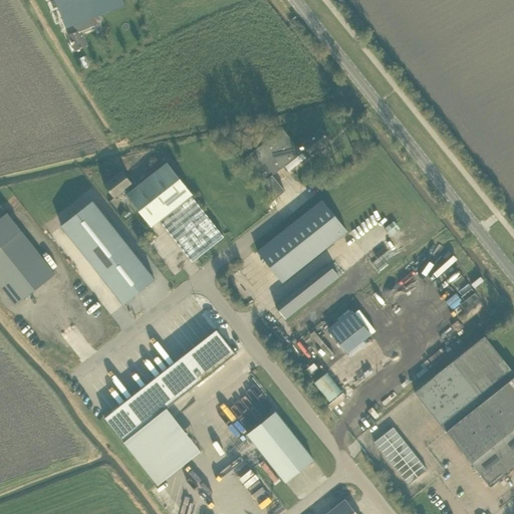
[(123,4),(121,0),(54,0),(66,28),(68,28),(93,17),(123,4)]
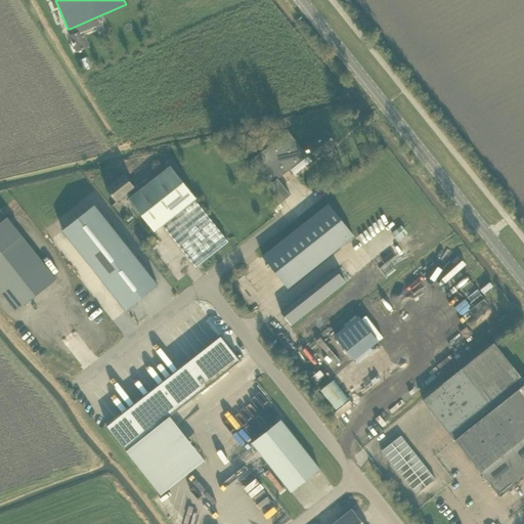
[(75,50),(76,52),(87,47),(81,32),(98,25),(95,17),(70,29),(73,35),(69,36),(73,45),(72,47),(73,50),(75,50)]
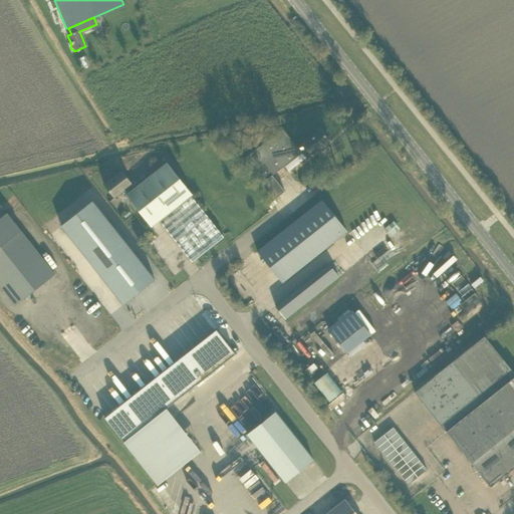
[(261,184),(274,200),(285,192),(272,176),(305,149),(311,156),(329,142),(320,130),(301,144),(302,145),(297,149),(282,129),(243,161),(262,184),(261,184)]
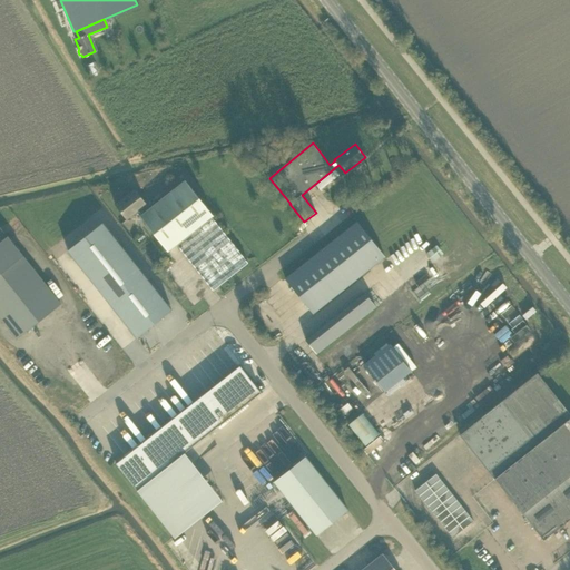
[(247,264),(183,183),(147,212),(143,207),(145,205),(134,190),(115,205),(126,220),(136,213),(167,252),(176,245),(213,291),(247,264)]
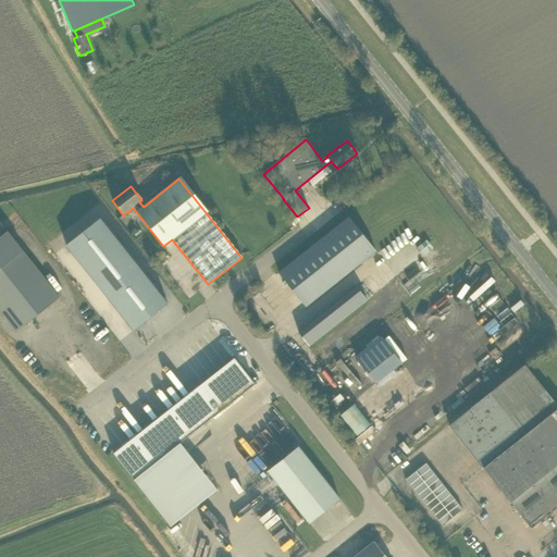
[(168,304),(99,218),(65,245),(133,331),(168,304)]
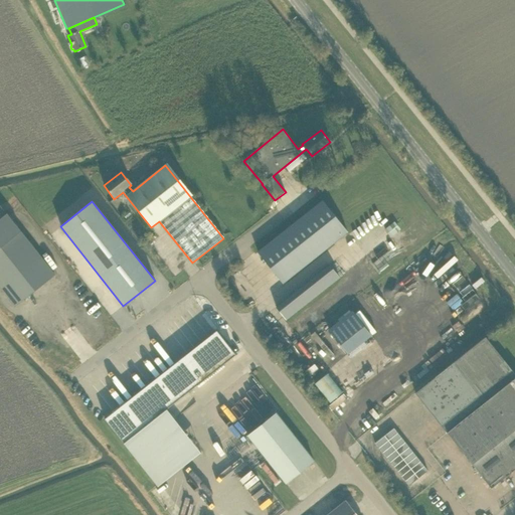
[(258,252),(282,284),(347,232),(322,201),(258,252)]
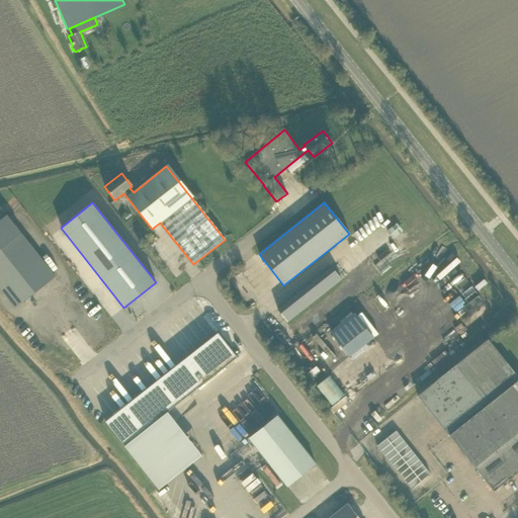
[(6,216),(0,220),(0,288),(15,309),(55,276),(6,216)]
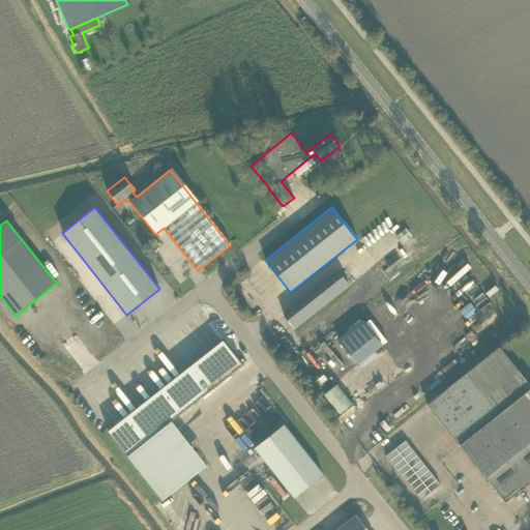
[(406,225),(398,233),(404,240),(413,232),(406,225)]
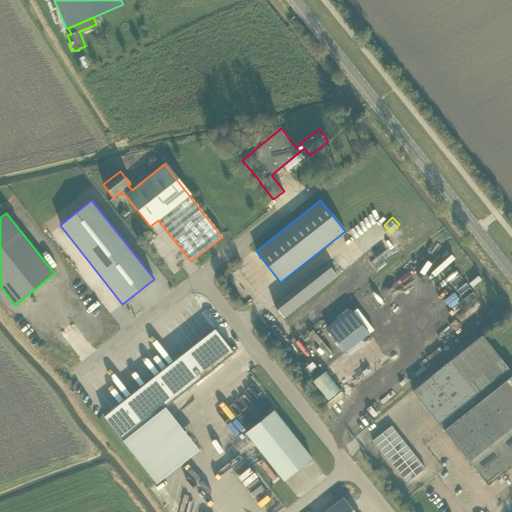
[(330,258),(274,299),(284,314),(341,272),(330,258)]
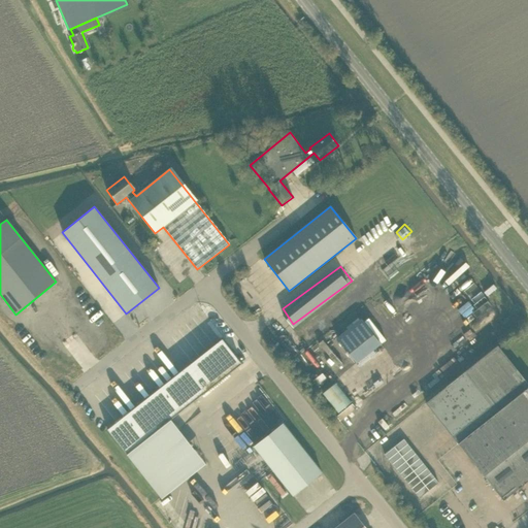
[(377,320),(385,315),(392,325),(405,315),(388,293),(363,312),(378,333),(385,329),(377,320)]
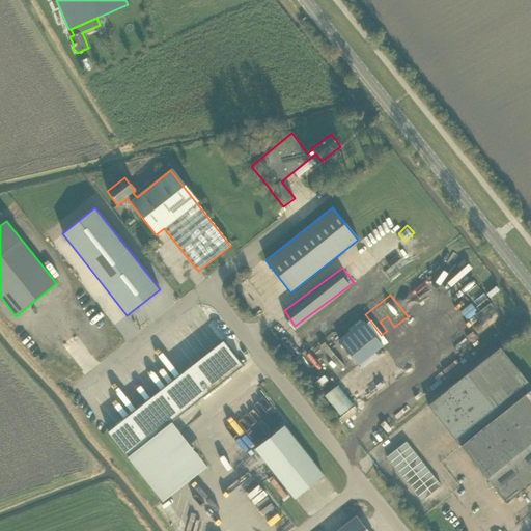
[(338,340),(358,364),(383,345),(363,320),(338,340)]
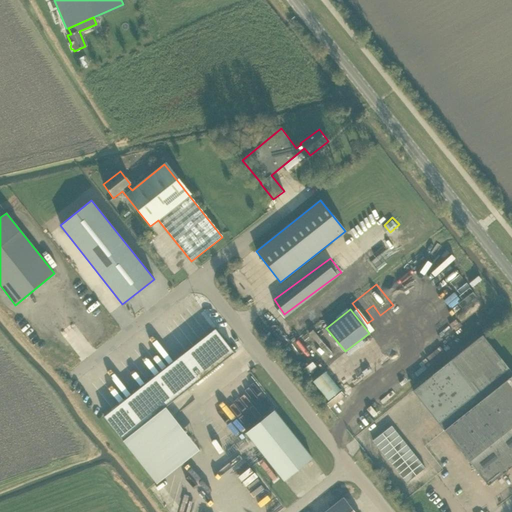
[(274,323),(270,326),(280,341),(284,338),(274,323)]
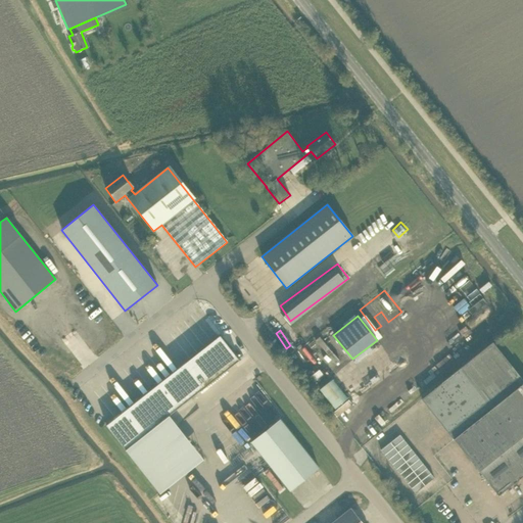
[(105,425),(126,450),(216,379),(239,361),(220,336),(105,425)]
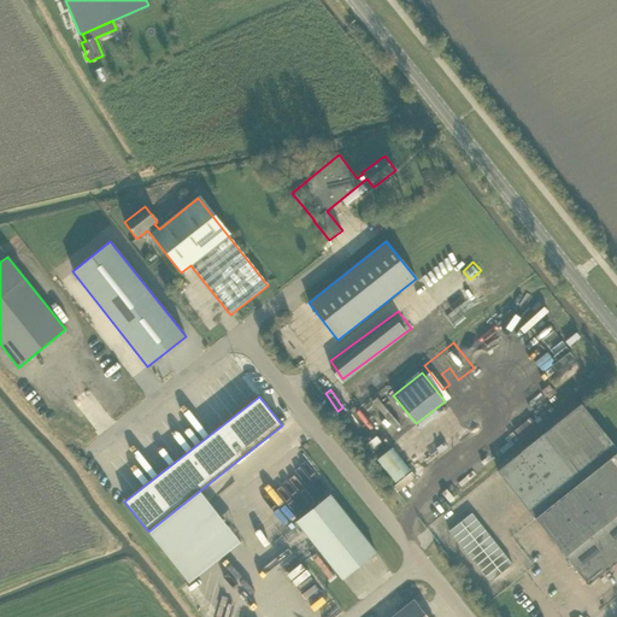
[(587,586),(616,560),(616,450),(581,404),(497,470),(587,586)]
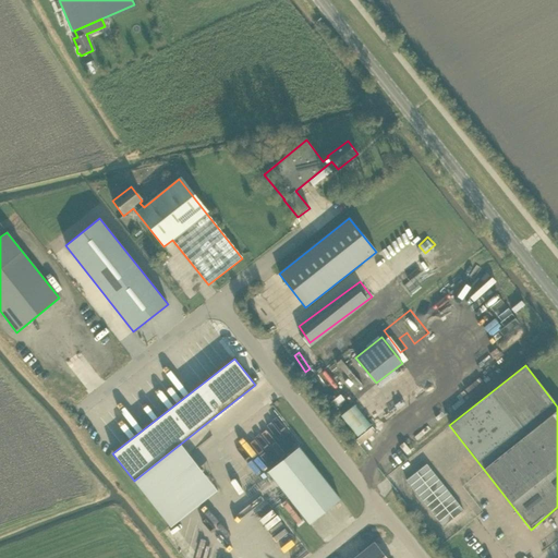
[(356,436),(371,425),(354,405),(340,416),(356,436)]
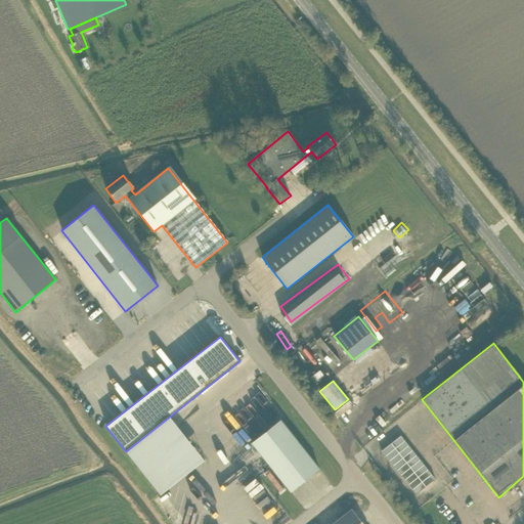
[(252,443),(290,491),(319,469),(280,420),(252,443)]
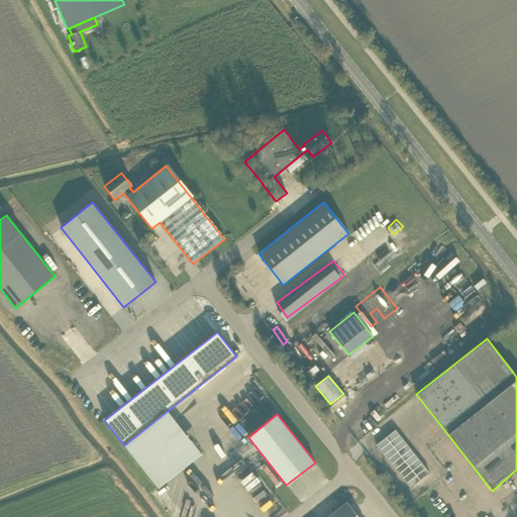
[(393,429),(384,436),(387,441),(397,433),(393,429)]
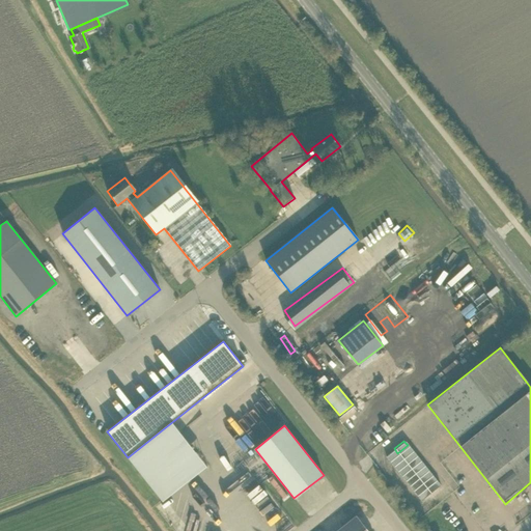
[(408,445),(397,453),(401,457),(412,450),(408,445)]
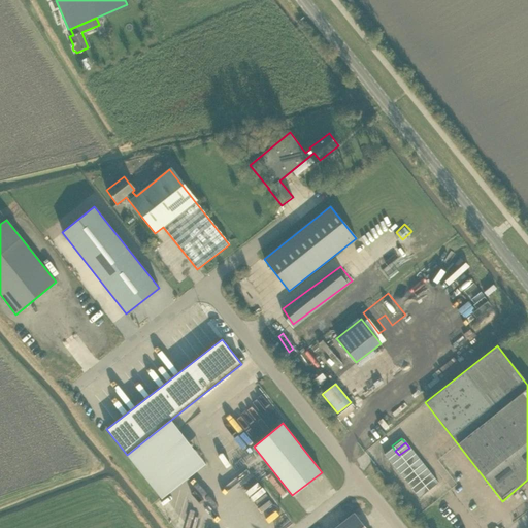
[(392,446),(382,454),(386,458),(395,451),(392,446)]
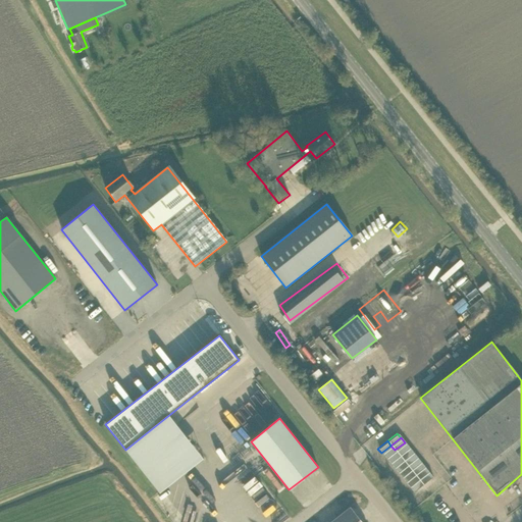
[(405,442),(395,450),(399,455),(408,448),(405,442)]
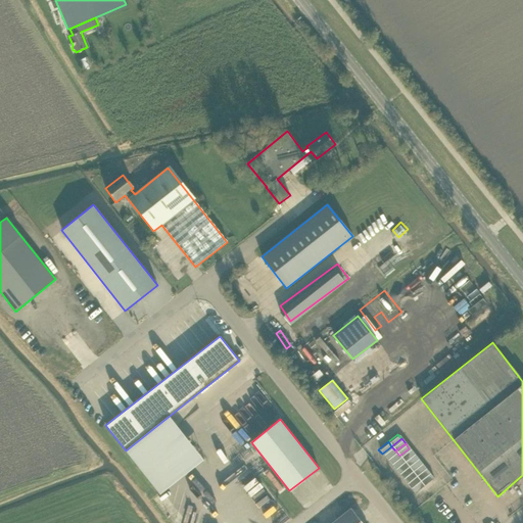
[(391,446),(382,454),(386,459),(395,450),(391,446)]
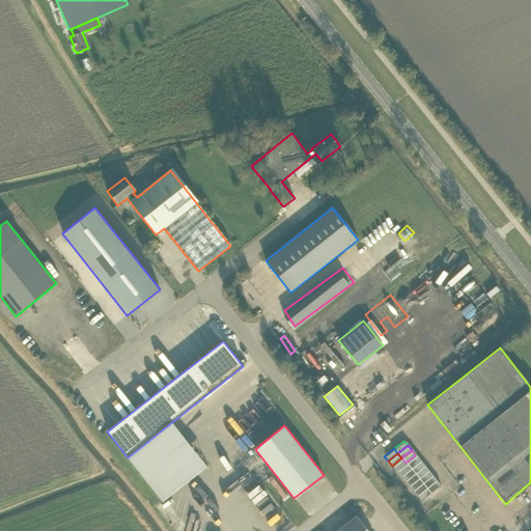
[(415,455),(406,463),(410,468),(419,459),(415,455)]
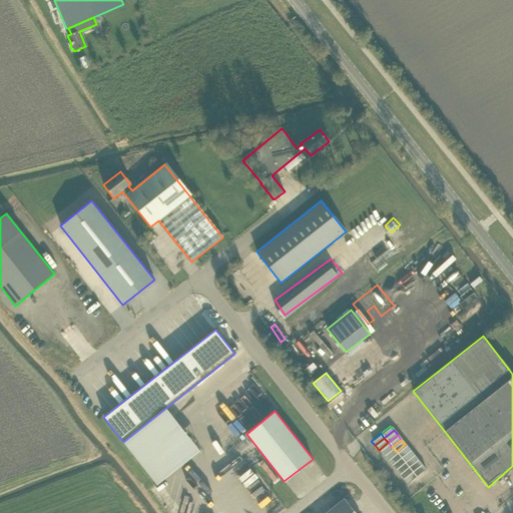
[(388,442),(379,450),(383,455),(392,447),(388,442)]
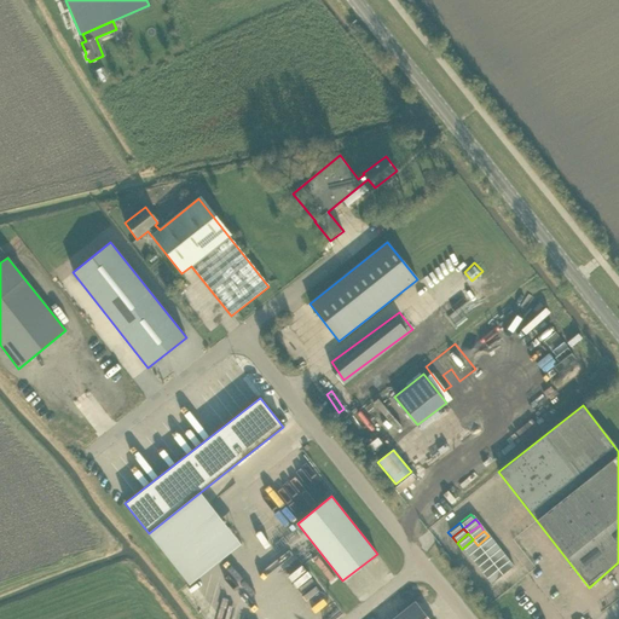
[(489,536),(478,545),(481,550),(493,542),(489,536)]
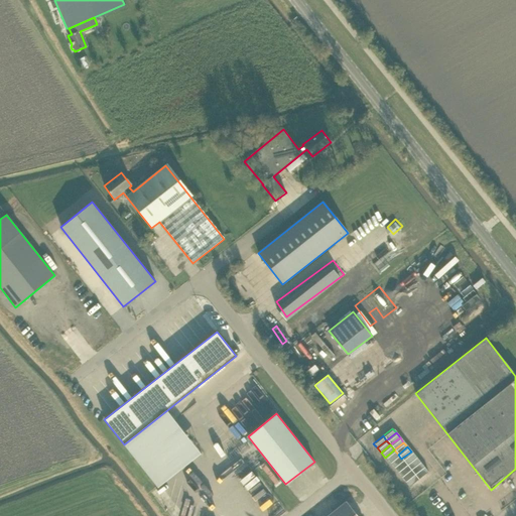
[(394,449),(385,458),(388,462),(398,455),(394,449)]
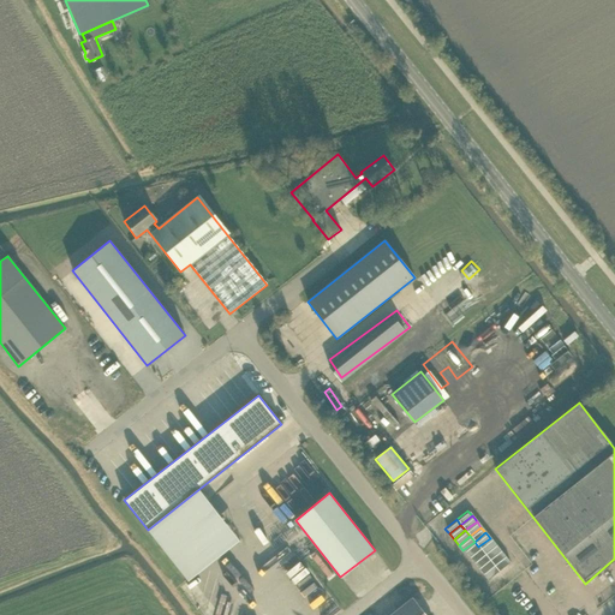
[(234,537),(227,543),(246,567),(252,561),(234,537)]
